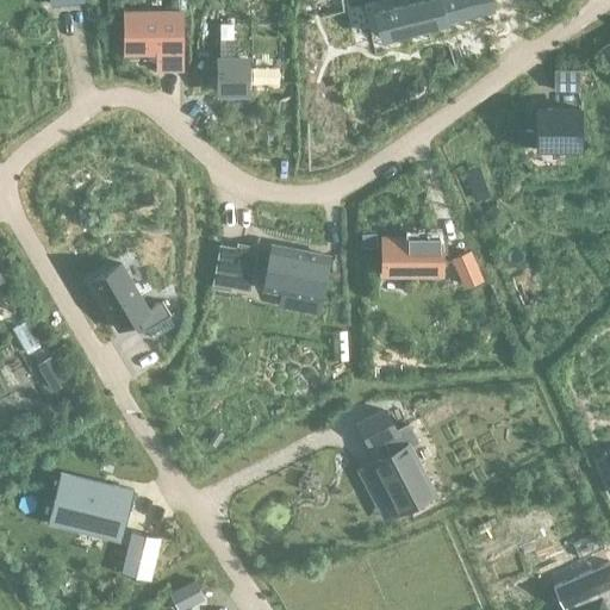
[(384,37),(444,20),(439,0),(421,0),(377,12),(384,37)]
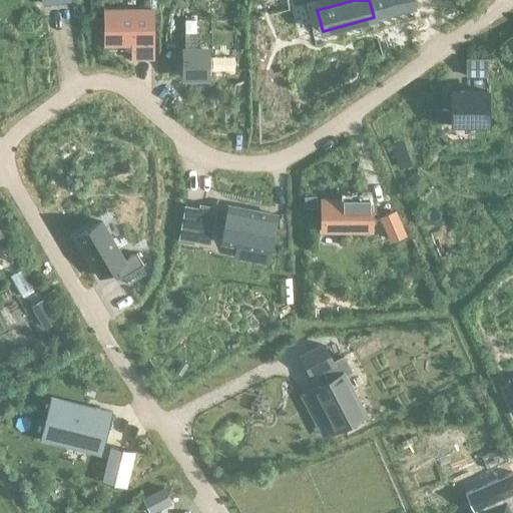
[(134,56),(151,56),(151,11),(107,11),(107,42),(134,42),(134,56)]
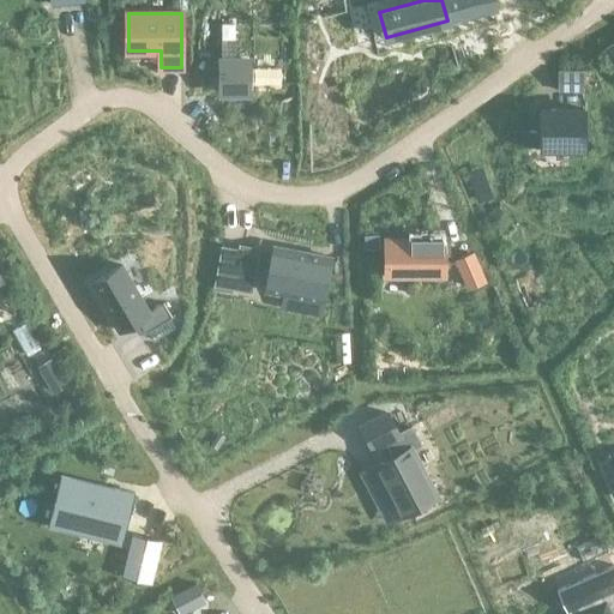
[(247,60),(221,60),(221,91),(247,91),(247,60)]
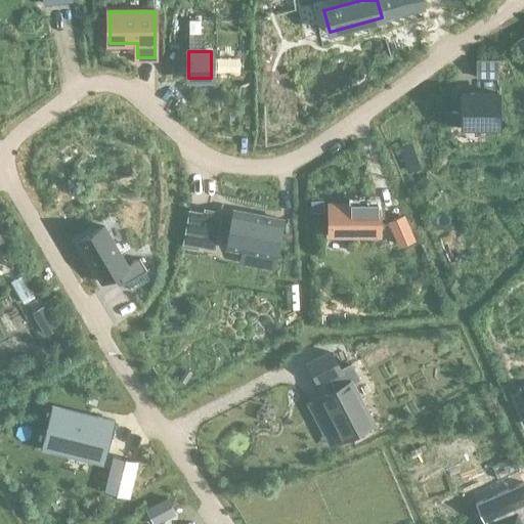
[(497,77),(497,60),(477,60),(477,77),(497,77)]
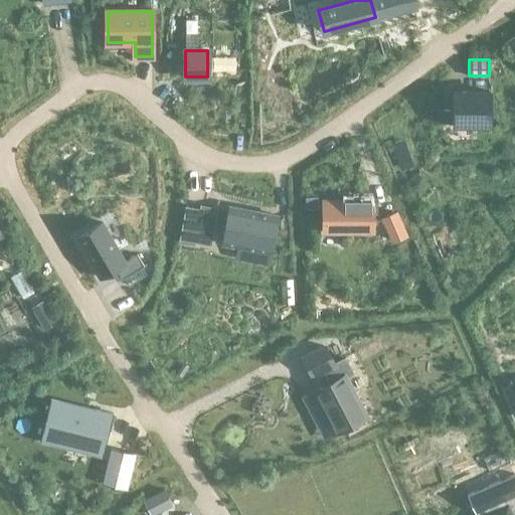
[(455,110),(438,110),(438,124),(489,124),(489,92),(455,92),(455,110)]
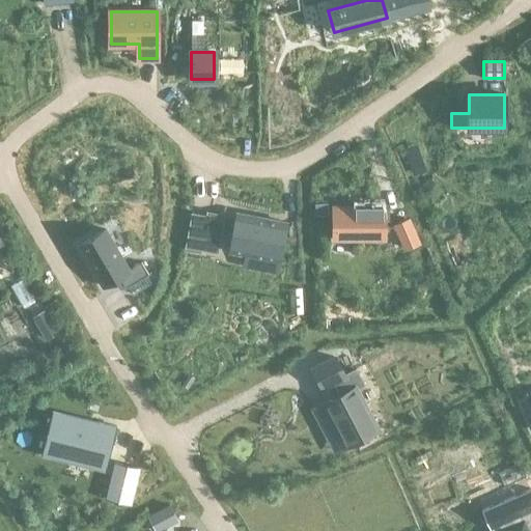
[(428,176),(419,187),(423,191),(434,180),(428,176)]
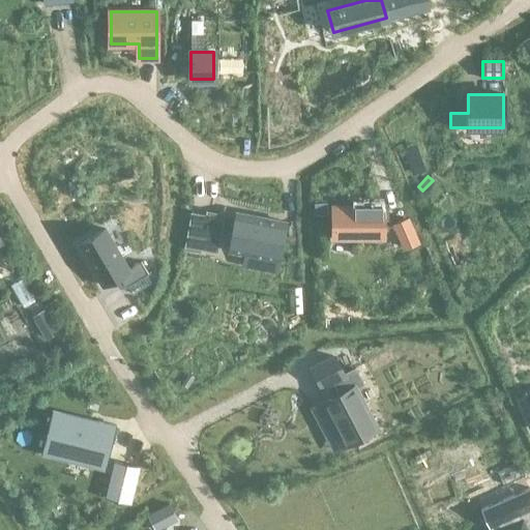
[(383,205),(333,205),(333,238),(383,238),(383,205)]
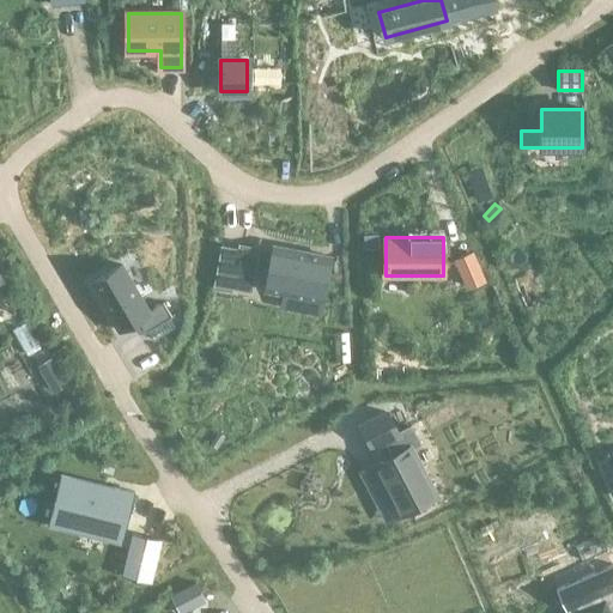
[(222,246),(214,283),(234,286),(236,273),(253,275),(258,248),(240,244),(238,249),(222,246)]
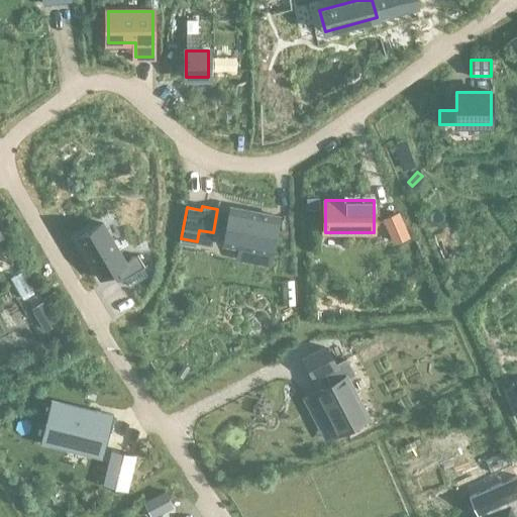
[(230,207),(223,242),(272,251),(278,216),(230,207)]
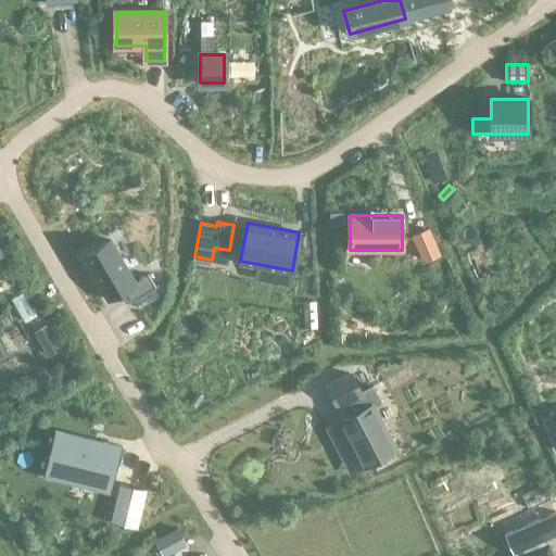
[(428,227),(411,235),(421,262),(439,254),(428,227)]
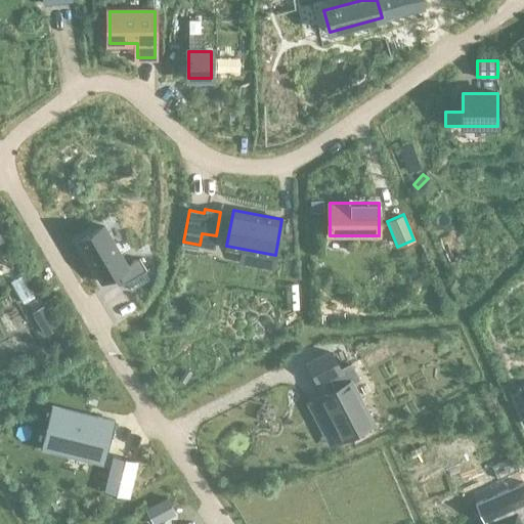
[(104,225),(78,242),(101,281),(118,272),(124,282),(146,269),(139,258),(127,265),(104,225)]
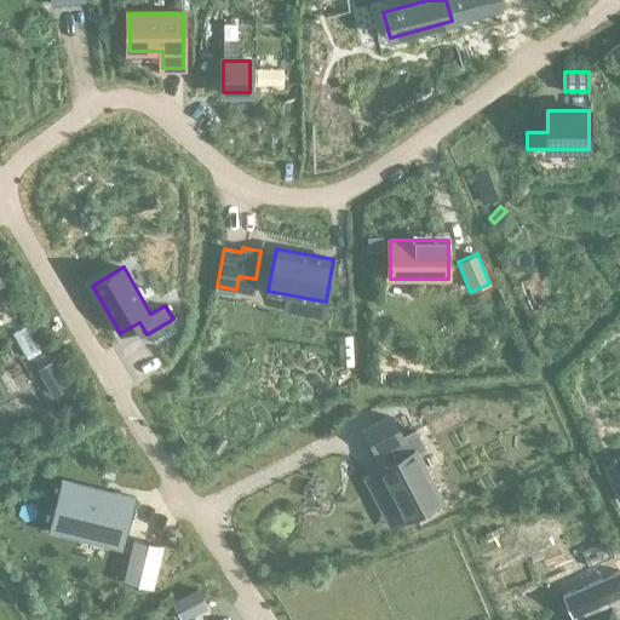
[(52,362),(39,371),(55,395),(68,388),(52,362)]
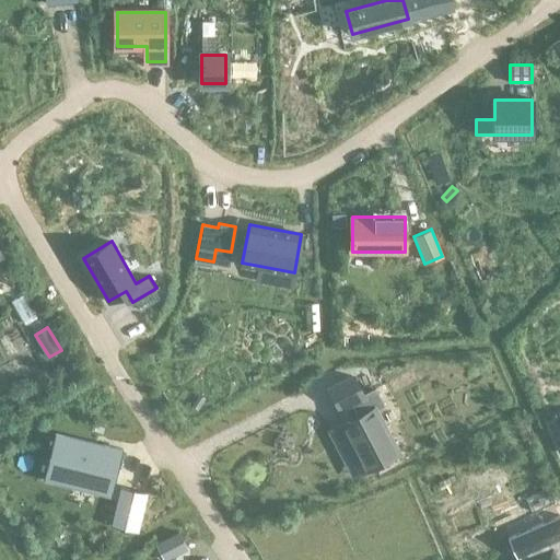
[(353,376),(330,388),(340,408),(352,401),(360,417),(375,408),(376,409),(384,405),(375,388),(363,395),(353,376)]
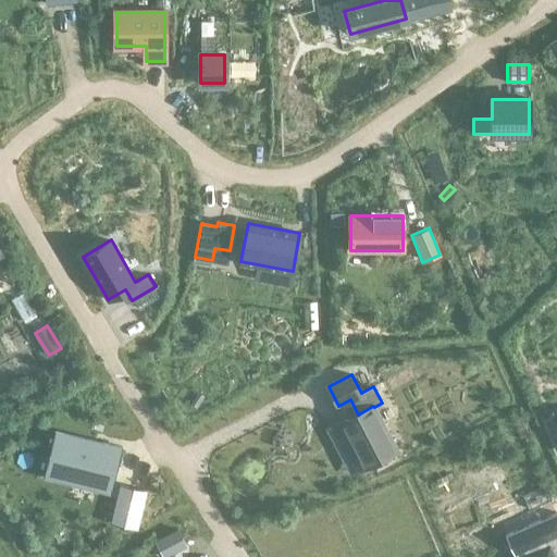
[(373,406),(343,422),(364,465),(396,448),(373,406)]
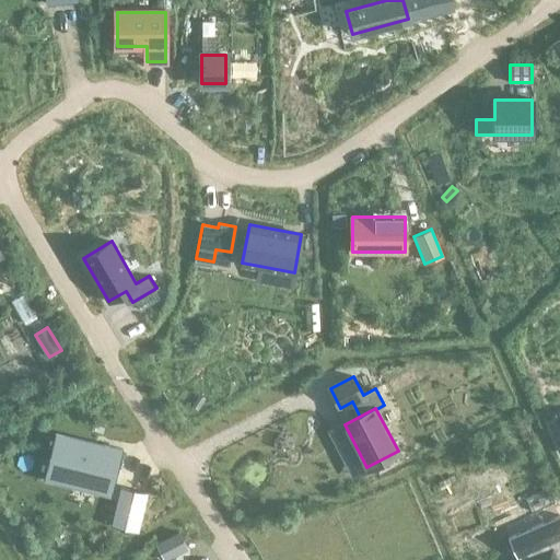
[(55,432),(43,479),(112,496),(124,448),(55,432)]
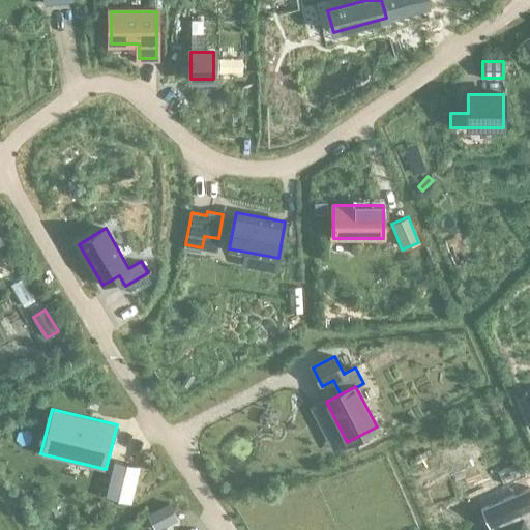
[(141,466),(114,460),(106,496),(131,502),(141,466)]
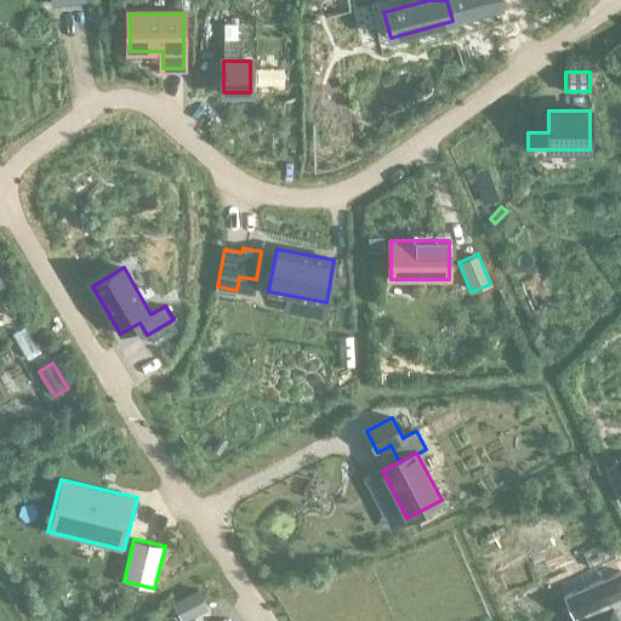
[(564,594),(563,596),(564,598),(565,597),(574,615),(571,616),(573,617),(574,617),(575,616),(577,620),(619,620),(620,620),(620,574),(620,573),(620,571),(620,570),(619,571),(620,571),(564,596),(564,594)]
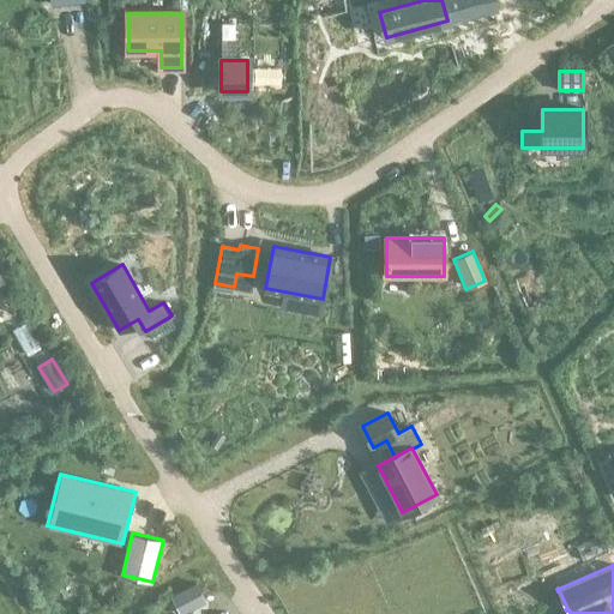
[(180,613),(206,600),(197,583),(172,597),(180,613)]
